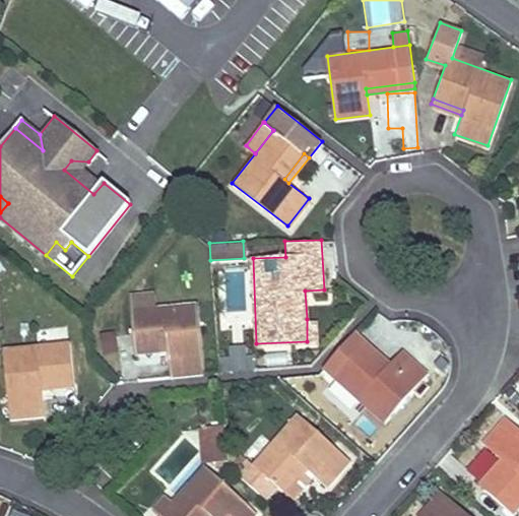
[(197,302),(130,308),(134,347),(167,344),(167,350),(170,375),(204,372),(197,302)]
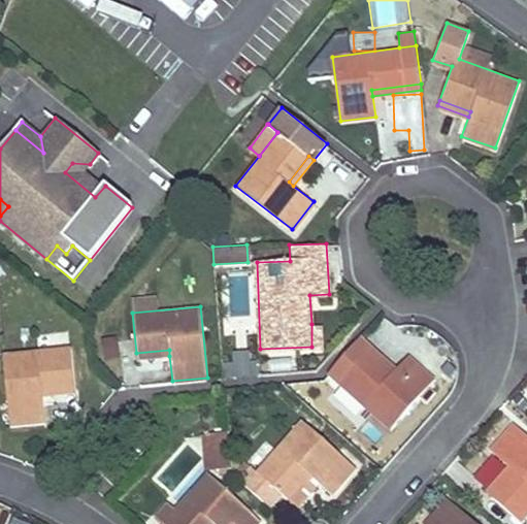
[(321,346),(320,324),(311,324),(311,347),(321,346)]
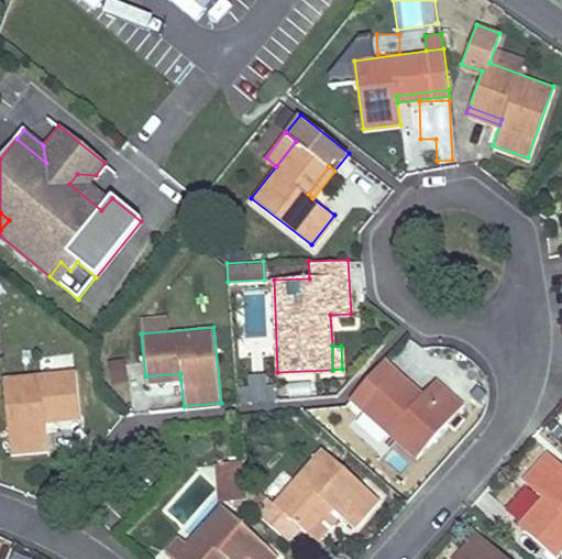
[(3,376),(10,452),(48,448),(45,422),(45,415),(79,412),(75,369),(3,376)]
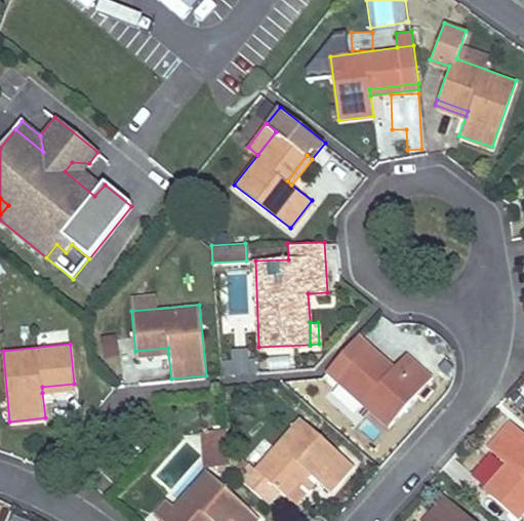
[(392,367),(367,346),(363,350),(388,371),(392,367)]
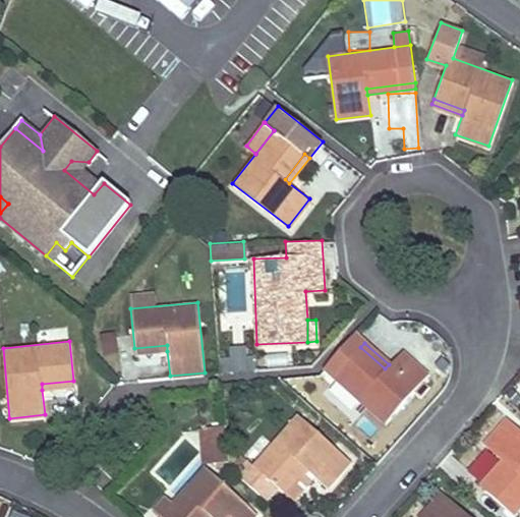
[(167,351),(167,345),(134,348),(134,354),(167,351)]
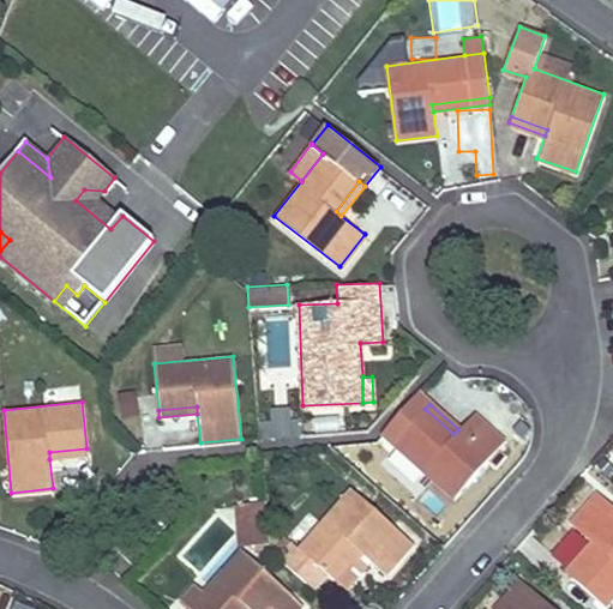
[(396,442),(455,495),(505,439),(474,411),(458,429),(454,434),(425,409),(396,442)]
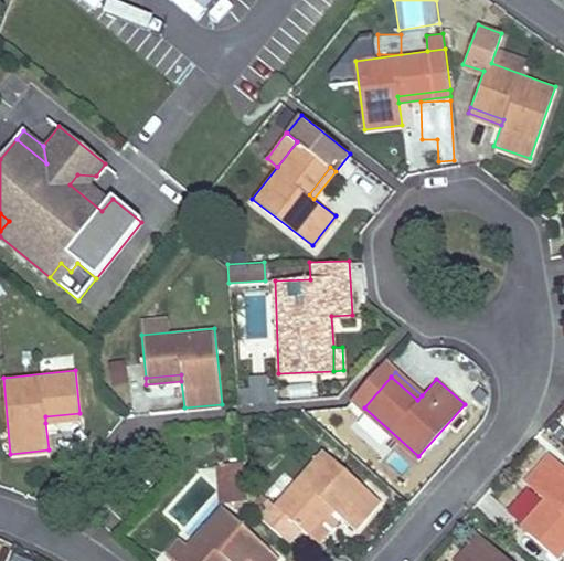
[(81,420),(80,413),(45,416),(45,423),(81,420)]
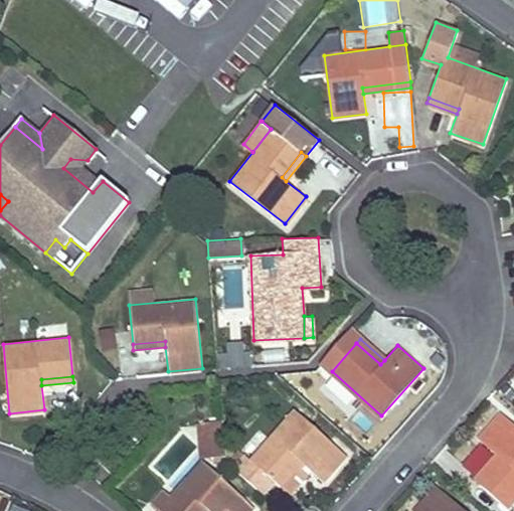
[(295,408),(250,458),(244,454),(233,467),(262,492),(274,479),(279,484),(300,460),(305,464),(324,481),(346,455),(295,408)]
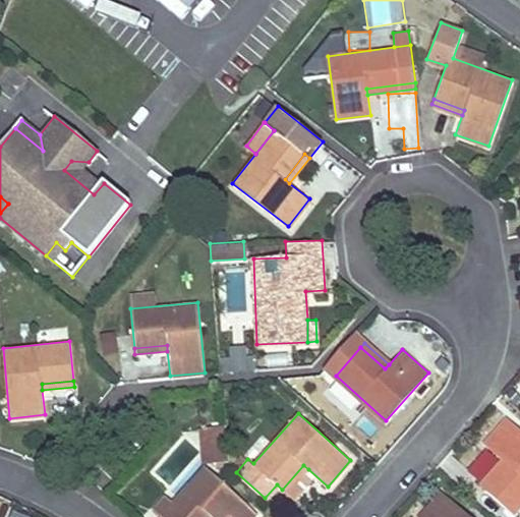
[(519,427),(507,416),(483,443),(502,459),(506,463),(484,487),(514,514),(519,506),(519,427)]
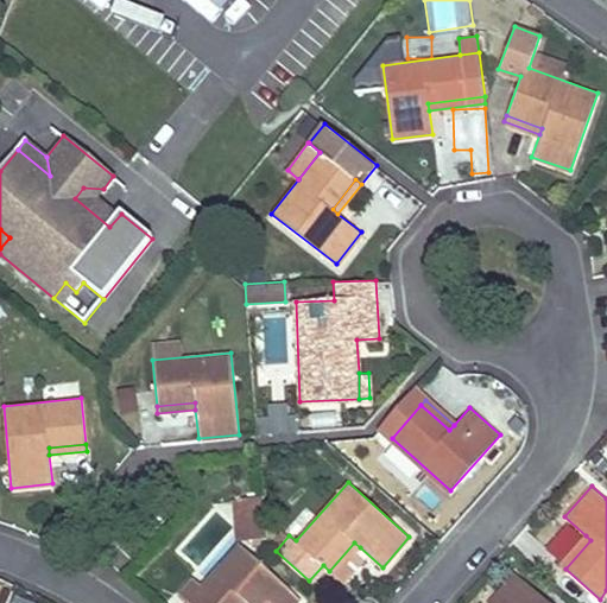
[(245,496),(250,539),(266,537),(263,494),(245,496)]
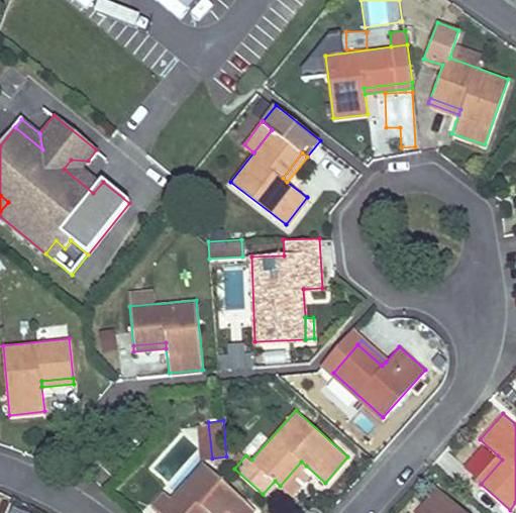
[(208,422),(198,423),(202,459),(212,458),(208,422)]
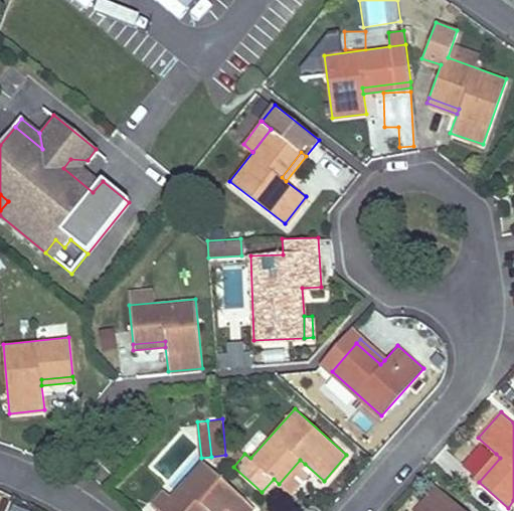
[(479,482),(500,458),(496,454),(475,478),(479,482)]
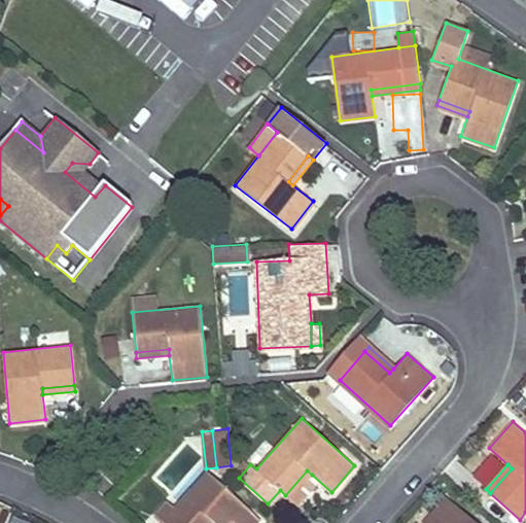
[(206,471),(175,506),(161,521),(162,521),(163,522),(212,522),(213,522),(254,522),(259,518),(206,471)]
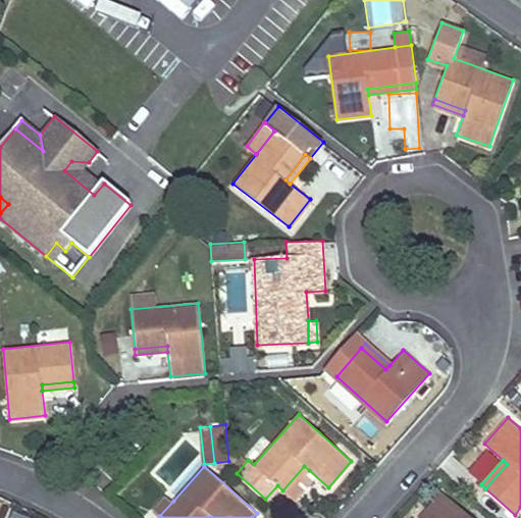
[(309,470),(304,466),(282,490),(288,495),(309,470)]
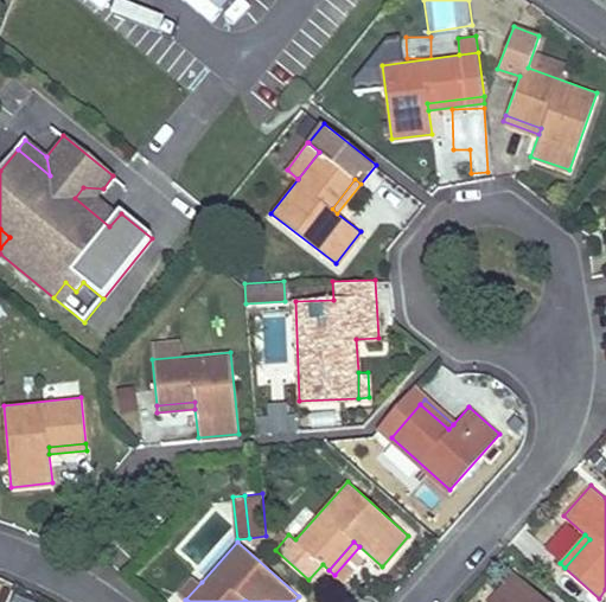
[(549,601),(514,570),(486,601),(488,601),(549,601)]
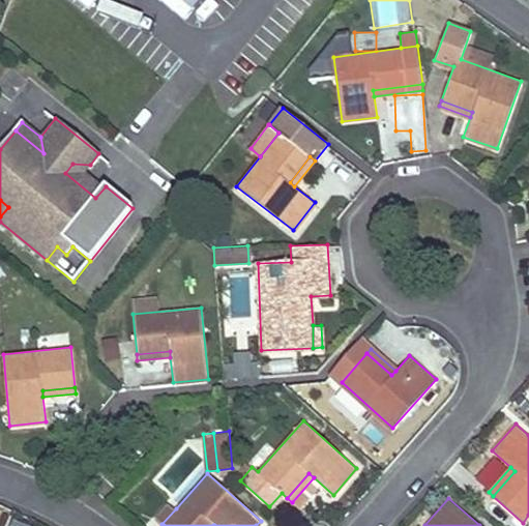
[(168,501),(154,517),(162,524),(176,508),(168,501)]
